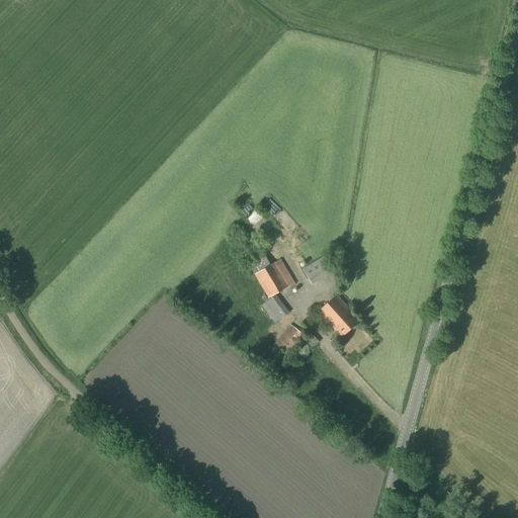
[(278,220),(286,216),(278,200),(270,204),(278,220)]
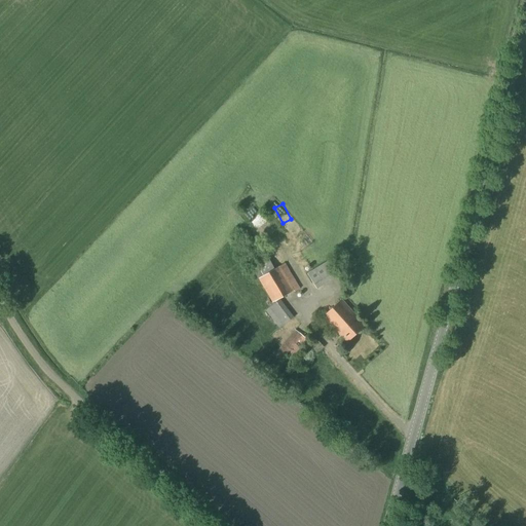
[(275,269),(268,258),(250,269),(256,280),(259,279),(272,303),(294,292),(295,293),(300,289),(285,263),(275,269)]
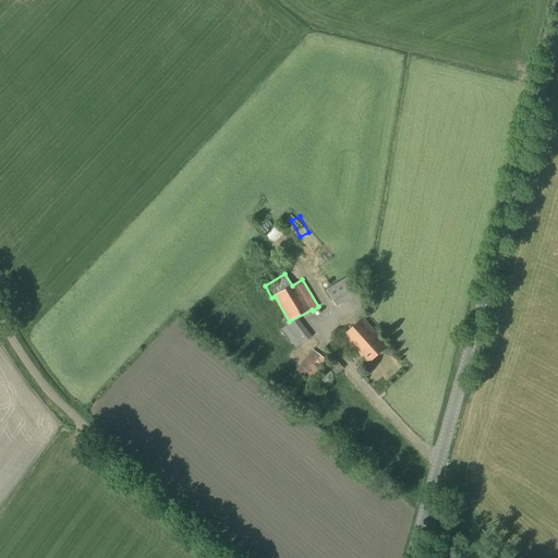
[(337,307),(359,293),(348,276),(326,291),(337,307)]
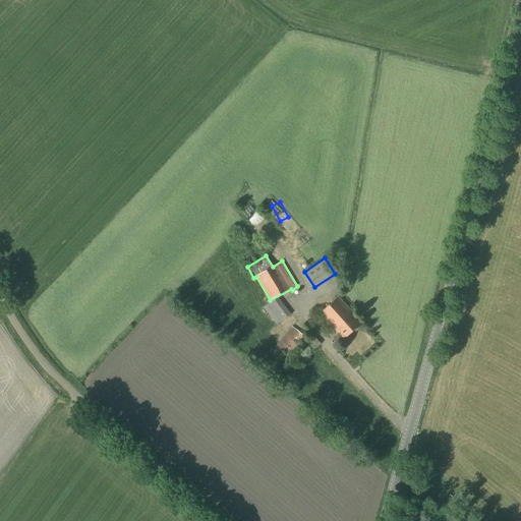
[(277,326),(291,314),(278,296),(263,307),(277,326)]
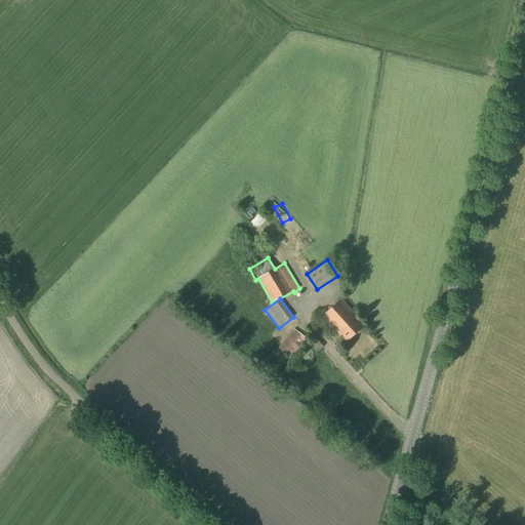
[(348,341),(365,326),(340,299),(323,315),(348,341)]
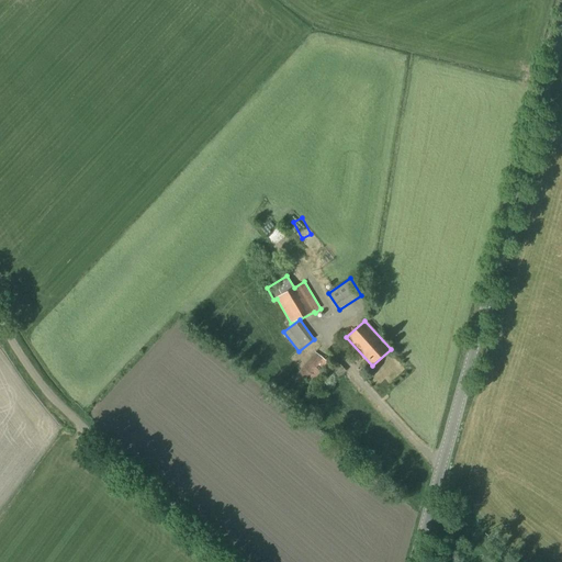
[(307,391),(329,363),(315,351),(293,380),(307,391)]
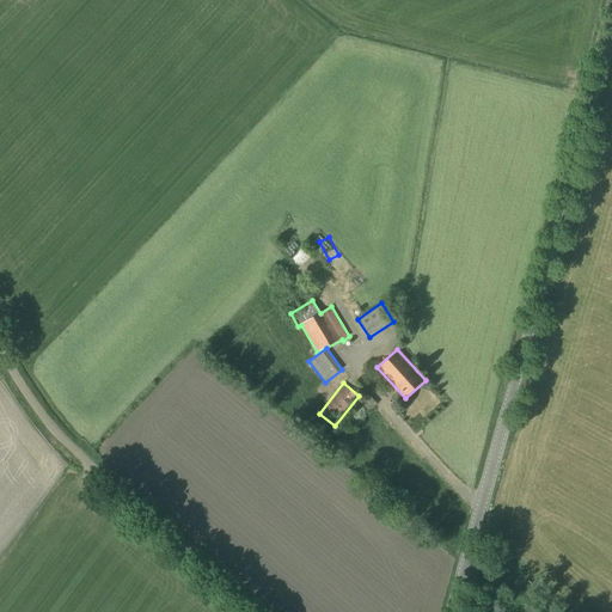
[(369,411),(377,404),(368,395),(361,402),(369,411)]
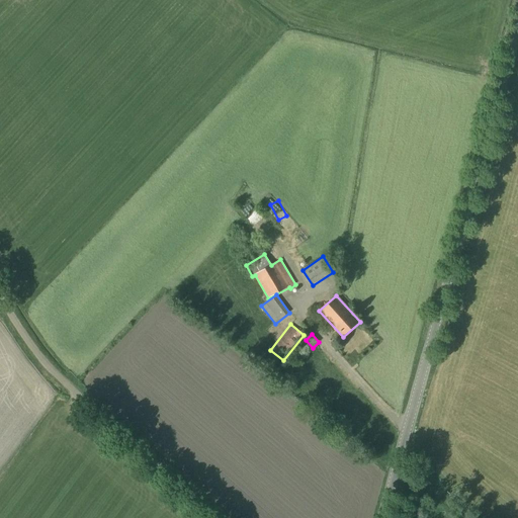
All buildings are outlined.
